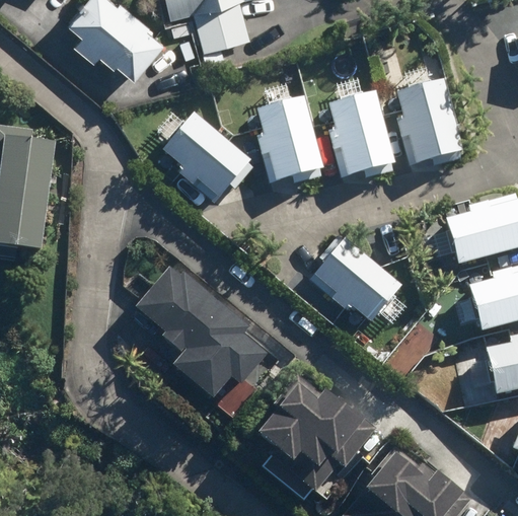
[(119,0),(118,1),(117,0),(83,0),(67,19),(81,31),(73,40),(94,58),(99,51),(115,64),(118,60),(135,74),(163,41),(146,25),(150,21),(125,0),(119,0)]
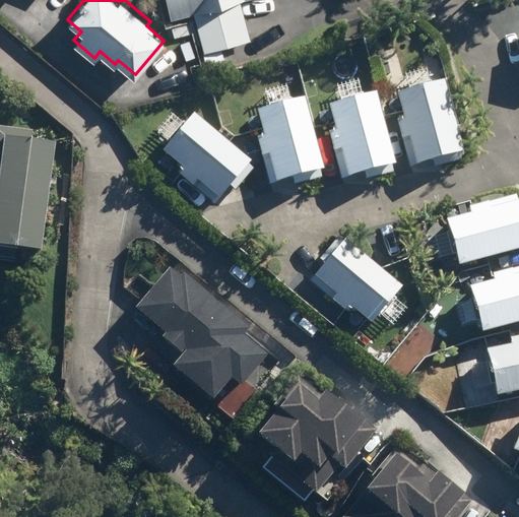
[(169,0),(174,18),(194,12),(209,65),(228,60),(222,43),(253,34),(243,0),(169,0)]
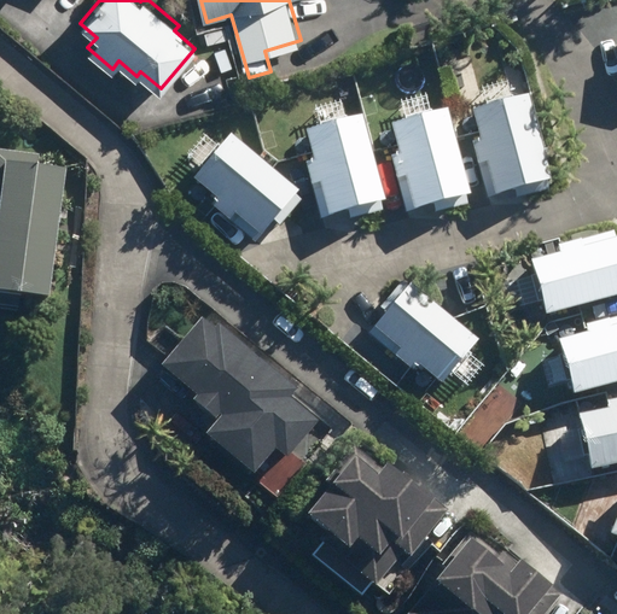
[(472,202),(448,106),(434,110),(429,92),(401,99),(406,118),(390,122),(397,151),(391,153),(406,209),(436,202),(437,210),(472,202)]
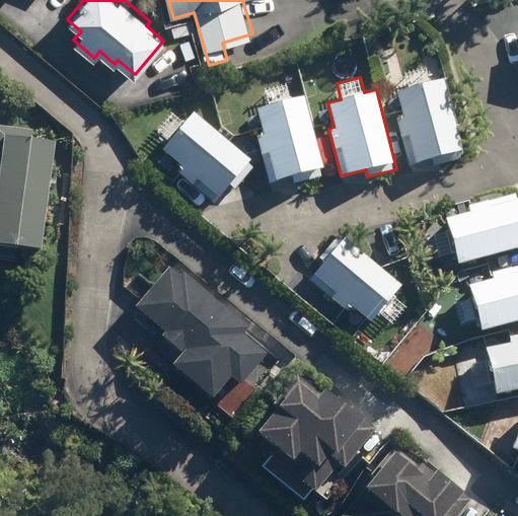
[(409,164),(434,158),(435,163),(464,156),(463,149),(445,77),(397,88),(403,115),(396,116),(409,164)]
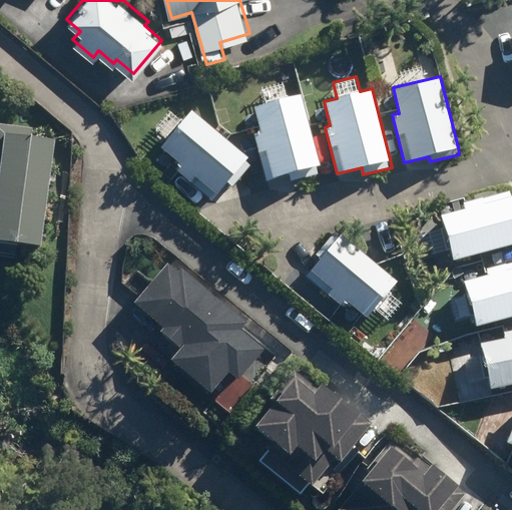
[(323,171),(300,92),(288,96),(285,82),(264,88),(267,100),(251,105),(259,130),(252,132),(268,181),(291,174),(292,179),(323,171)]
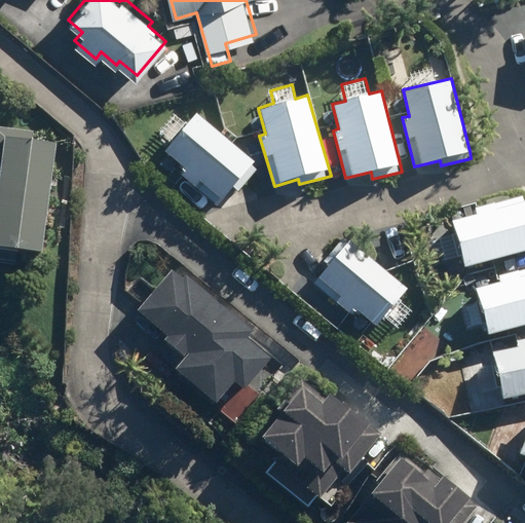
[(259,164),(197,112),(196,112),(187,122),(175,113),(159,132),(173,142),(164,151),(184,167),(180,172),(219,204),(235,186),(238,189),(259,164)]
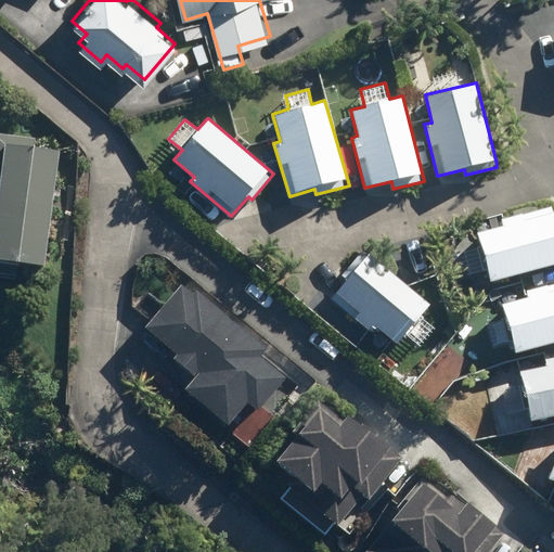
[(0,279),(40,284),(59,150),(36,148),(38,136),(0,129),(0,279)]
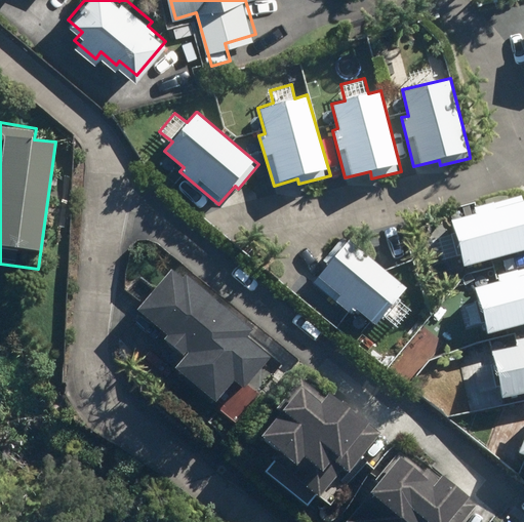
[(523,200),(450,222),(462,267),(523,249),(523,200)]
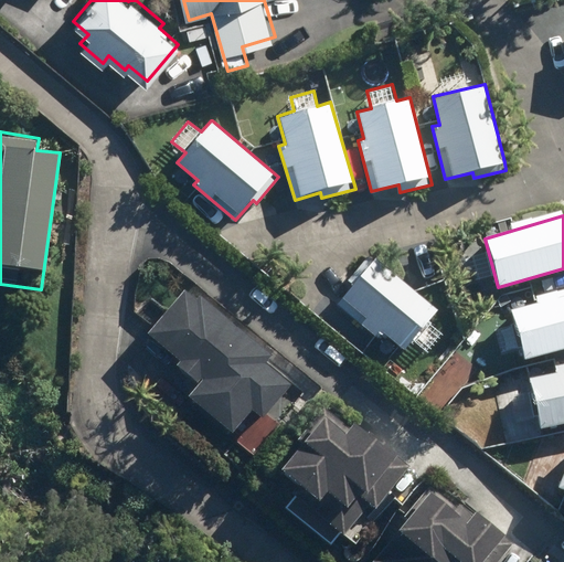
[(334,300),(338,304),(378,338),(383,331),(405,350),(443,307),(424,290),(421,296),(374,255),(334,300)]
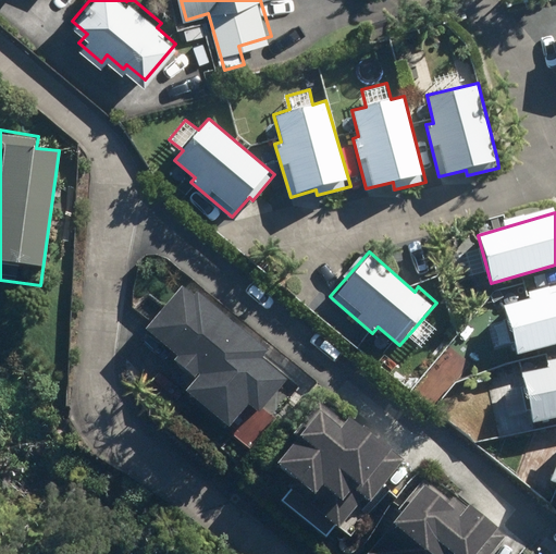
[(518,357),(555,345),(555,284),(529,293),(531,299),(504,307),(518,357)]
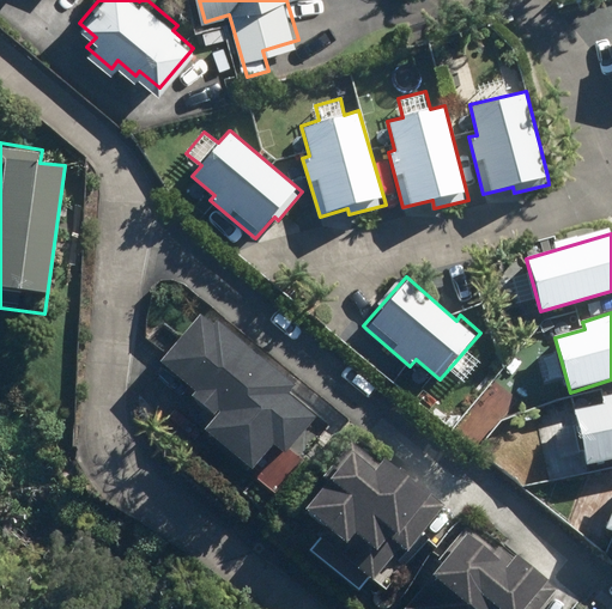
[(296,384),(218,318),(216,322),(205,314),(162,361),(174,372),(169,378),(214,416),(204,428),(254,472),(277,445),(284,452),(316,414),(290,391),(296,384)]
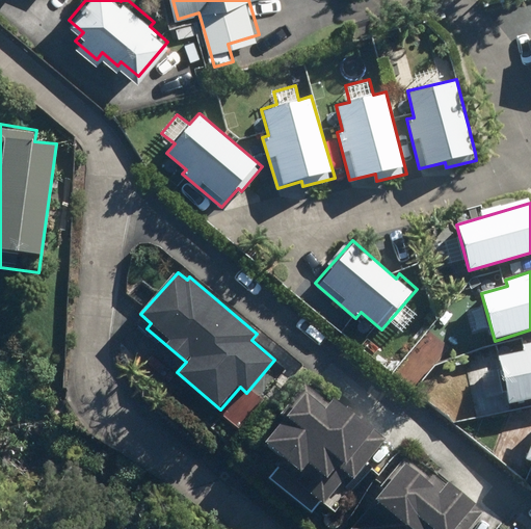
[(508,393),(509,403),(530,399),(530,342),(522,345),(523,350),(499,355),(501,366),(480,370),(485,398),(508,393)]
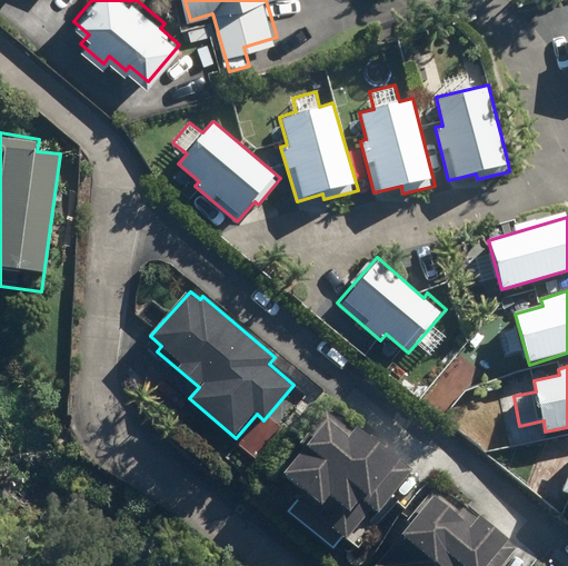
[(354,430),(327,408),(298,443),(306,448),(282,476),(302,494),(288,512),(332,549),(346,534),(360,546),(397,503),(404,508),(428,480),(359,423),(354,430)]
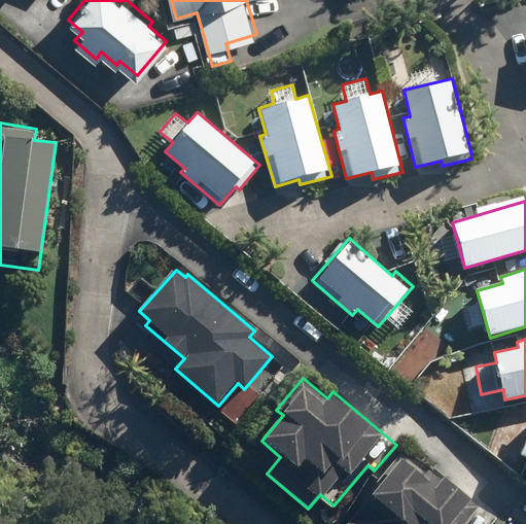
[(502,449),(521,455),(525,457),(525,414),(517,410),(502,449)]
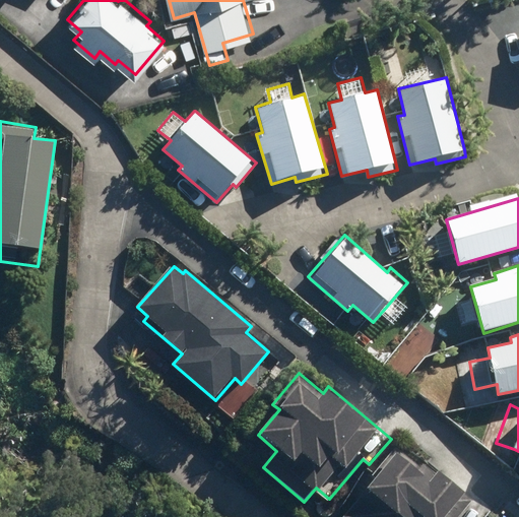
[(374,479),(343,516),(467,516),(477,505),(425,461),(420,466),(394,445),(370,475),(374,479)]
